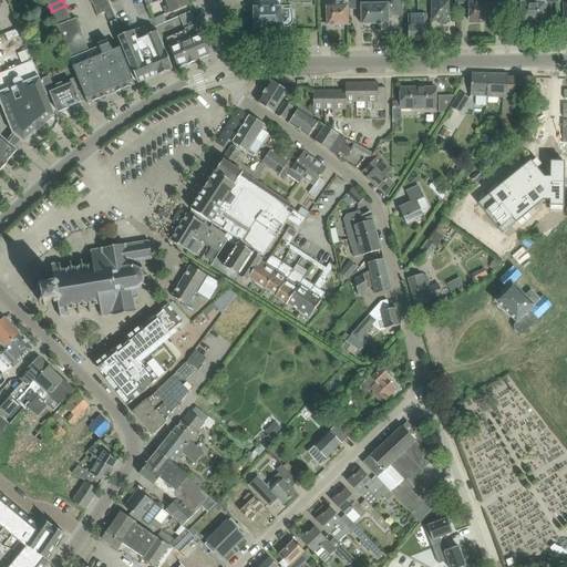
[(186,0),(165,0),(168,6),(163,8),(166,14),(188,6),(186,0)]
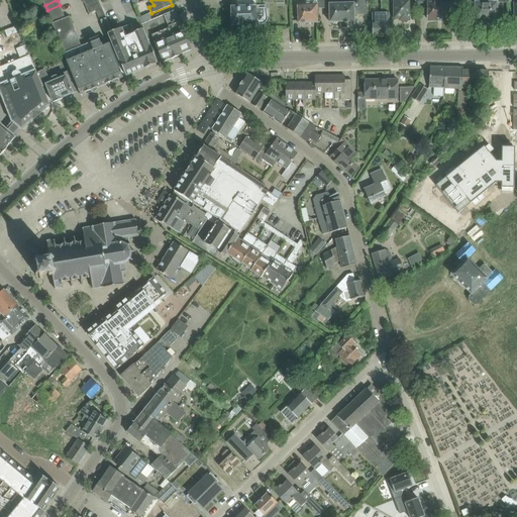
[(236,0),(236,6),(230,6),(231,26),(262,25),(263,25),(264,24),(265,24),(266,23),(266,22),(267,22),(267,21),(268,20),(268,19),(268,18),(266,5),(255,6),(255,0),(236,0)]
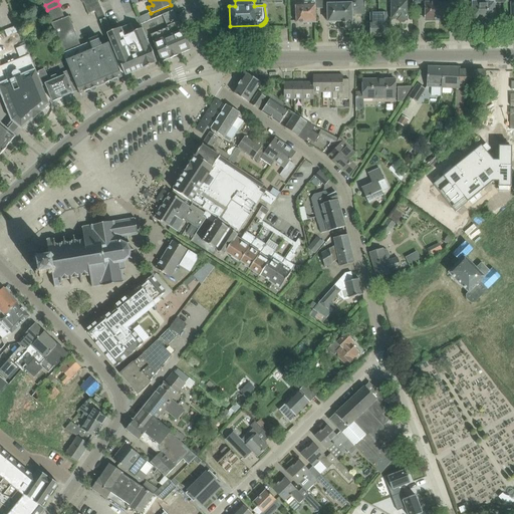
[(316,22),(314,0),(304,0),(304,4),(296,4),(297,23),(316,22)]
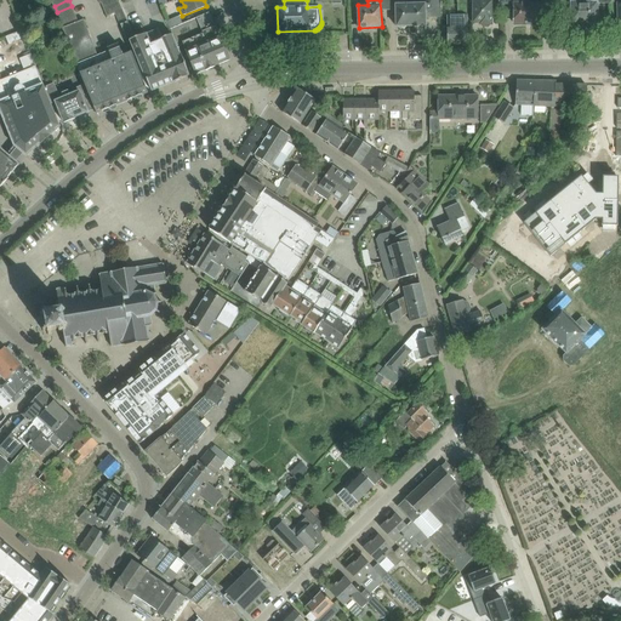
[(396,0),(396,15),(397,27),(426,26),(426,17),(439,17),(438,0),(422,0),(423,4),(405,5),(404,0),(396,0)]
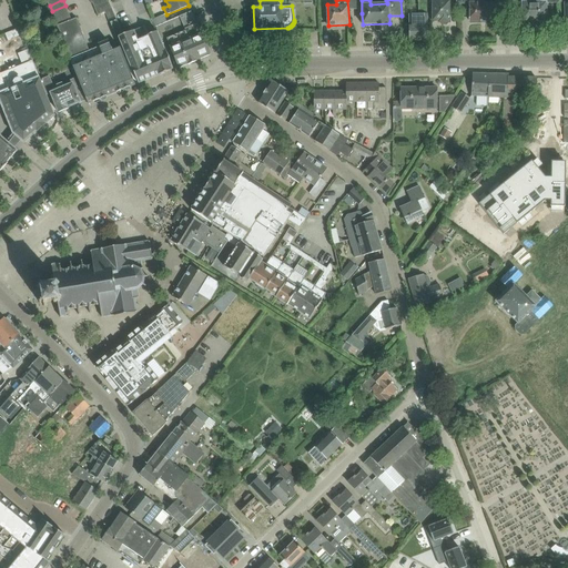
[(418,0),(418,14),(408,16),(409,41),(428,41),(427,2),(427,0),(418,0)]
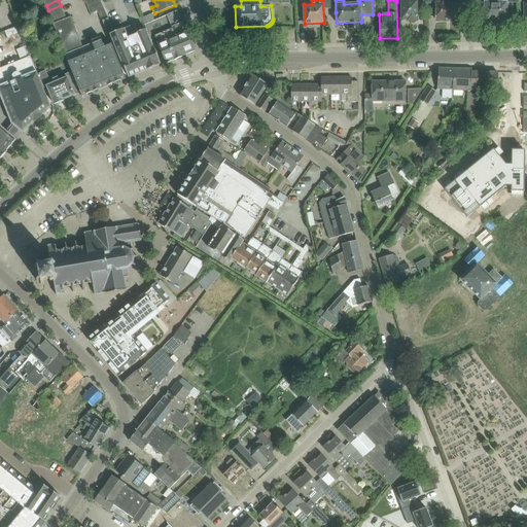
[(398,0),(398,7),(401,7),(401,20),(408,20),(408,21),(417,22),(417,1),(409,1),(408,0),(398,0)]
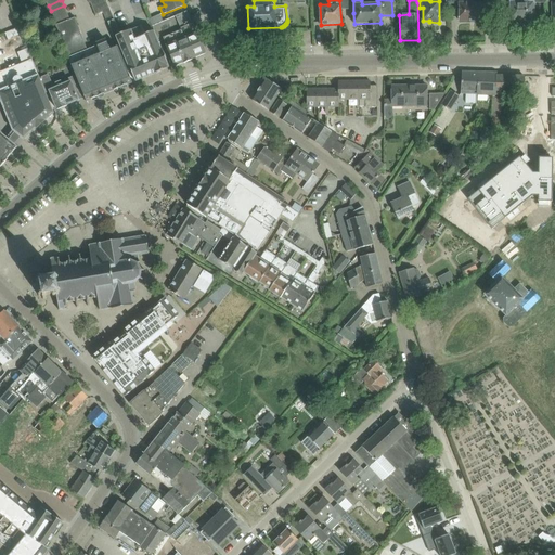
[(460,3),(460,11),(460,22),(485,21),(485,2),(465,3),(464,0),(454,0),(455,3),(460,3)]
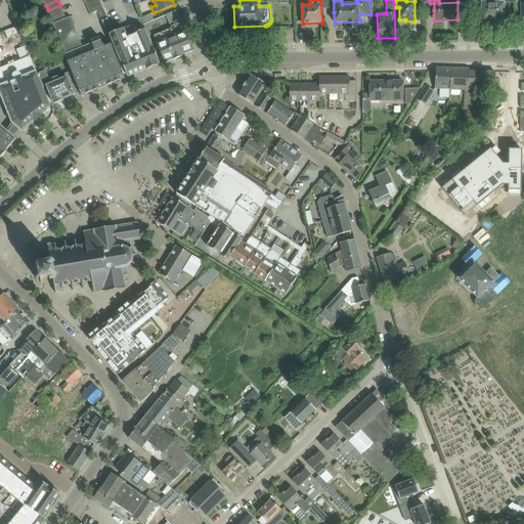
[(504,20),(504,2),(516,2),(515,0),(496,0),(496,2),(481,2),(481,9),(481,19),(494,19),(495,20),(504,20)]
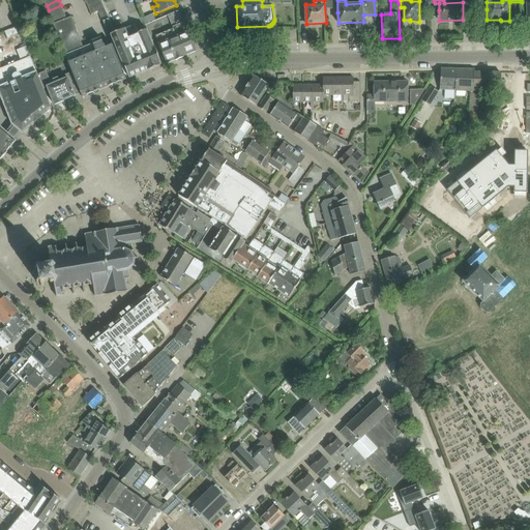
[(105,8),(101,2),(88,8),(91,15),(98,11),(101,21),(109,19),(105,8)]
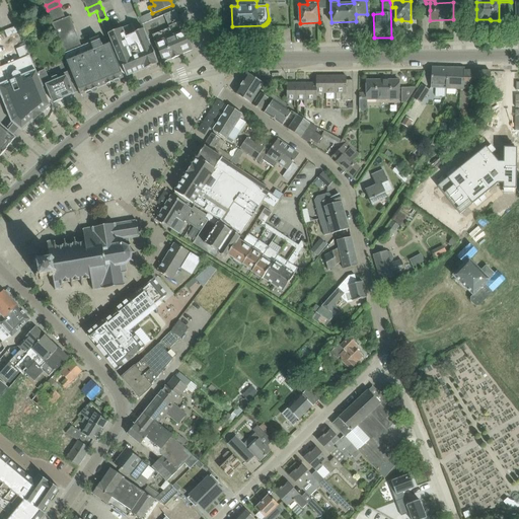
[(50,16),(63,11),(60,5),(48,10),(50,16)]
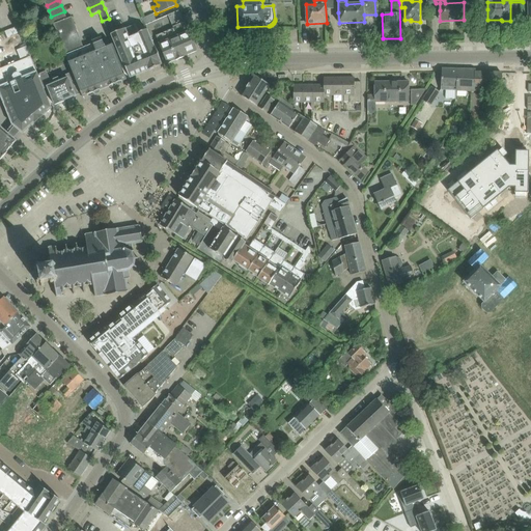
[(168,16),(173,29),(156,36),(168,63),(175,60),(175,61),(185,57),(197,51),(185,22),(184,22),(179,10),(168,16)]
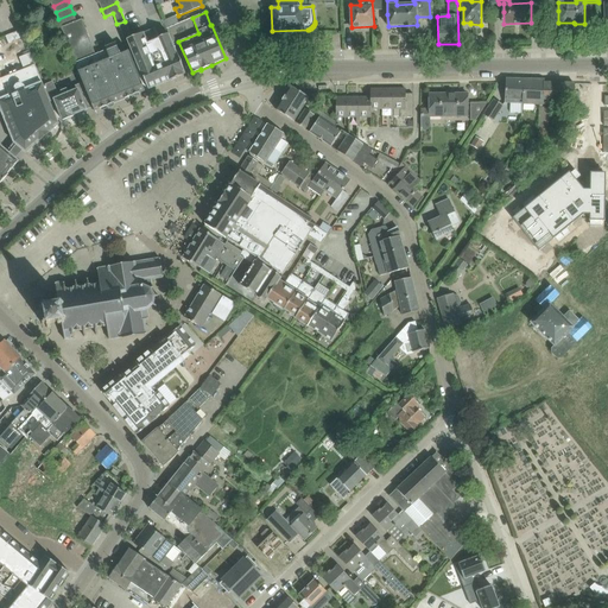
[(62,27),(77,21),(74,13),(58,19),(62,27)]
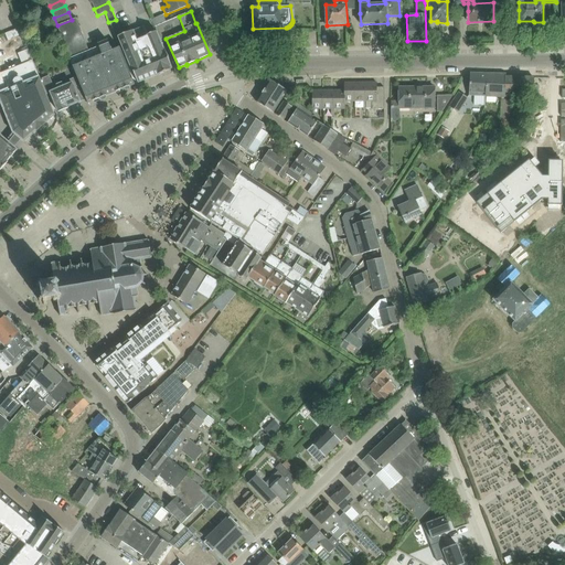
[(163,14),(152,20),(155,27),(166,22),(163,14)]
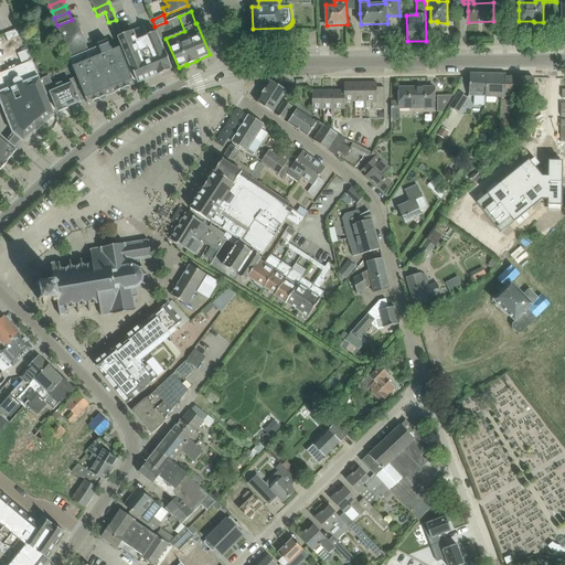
[(57,25),(68,54),(85,48),(87,46),(76,18),(72,20),(57,25)]
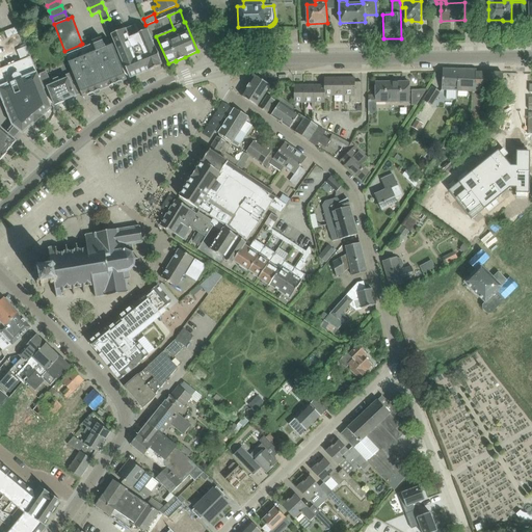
[(160,65),(162,64),(148,29),(139,33),(135,25),(115,33),(109,35),(112,45),(127,79),(149,70),(150,71),(161,65),(160,65)]
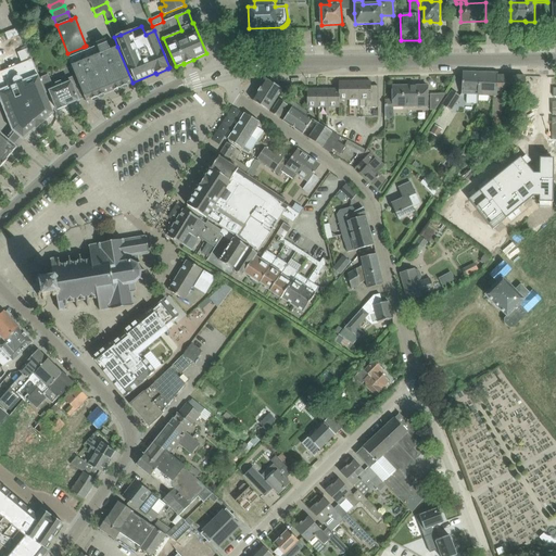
[(85,51),(84,47),(67,53),(76,76),(85,97),(87,102),(129,85),(133,83),(117,47),(114,48),(110,50),(106,40),(97,43),(97,46),(85,51)]
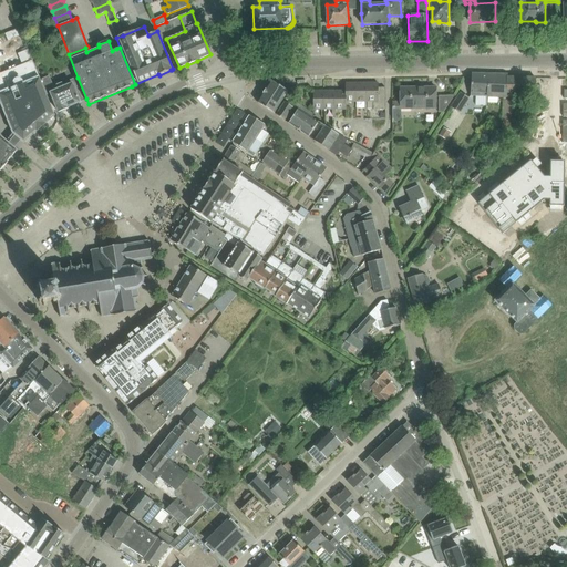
[(40,80),(41,80),(29,50),(18,53),(18,54),(22,52),(26,58),(30,55),(32,61),(0,73),(0,96),(12,127),(27,140),(38,130),(37,126),(41,123),(43,124),(54,114),(47,94),(47,95),(40,80)]
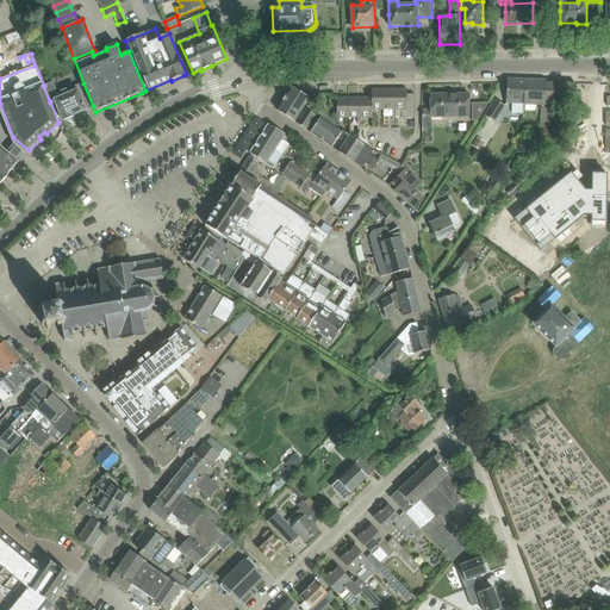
[(524,104),(526,80),(508,79),(506,103),(512,104),(512,113),(523,113),(524,104)]
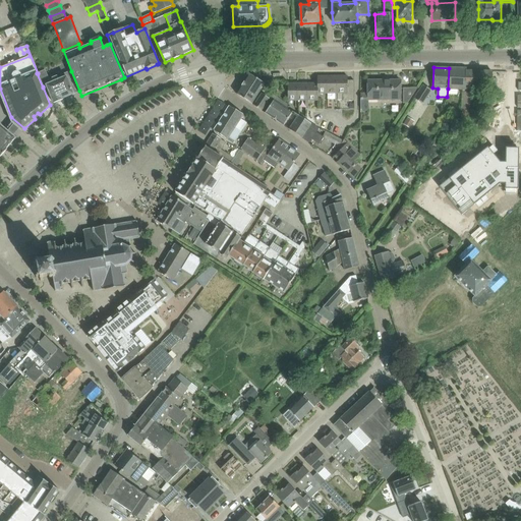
[(449,68),(448,89),(462,90),(462,93),(465,93),(465,90),(466,70),(466,68),(449,68)]
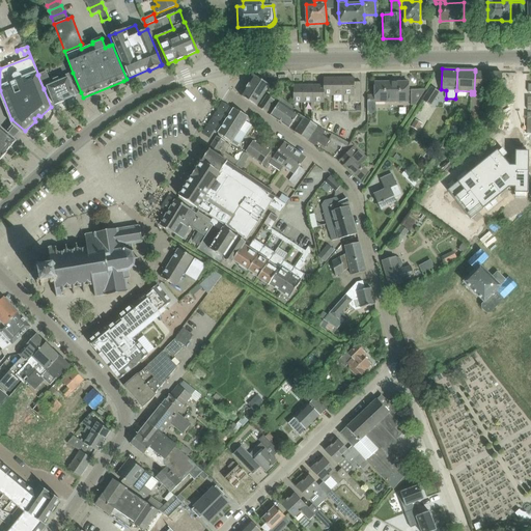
[(46,72),(38,75),(37,75),(44,89),(44,88),(48,87),(55,106),(64,102),(63,101),(76,95),(75,94),(81,92),(73,73),(66,76),(67,78),(59,81),(58,78),(53,80),(55,83),(51,85),(46,72)]
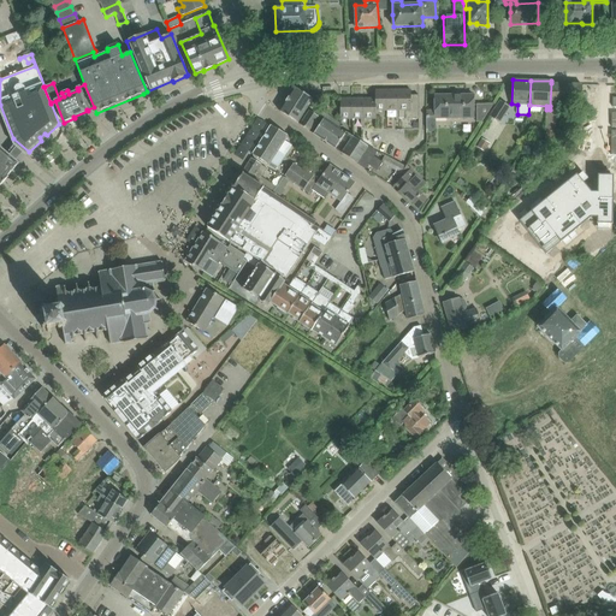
[(551,83),(550,106),(581,107),(581,96),(582,84),(551,83)]
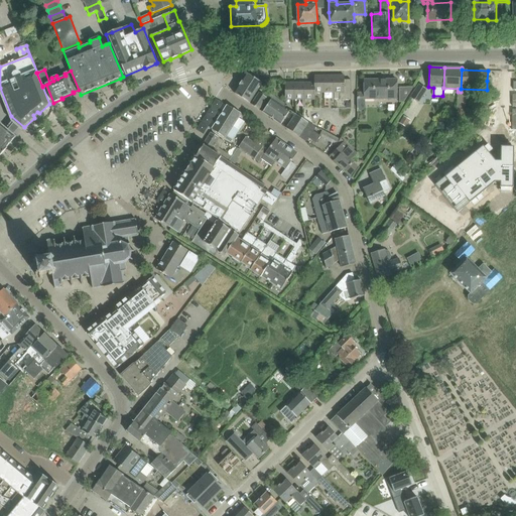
[(234,93),(250,103),(262,83),(247,74),(234,93)]
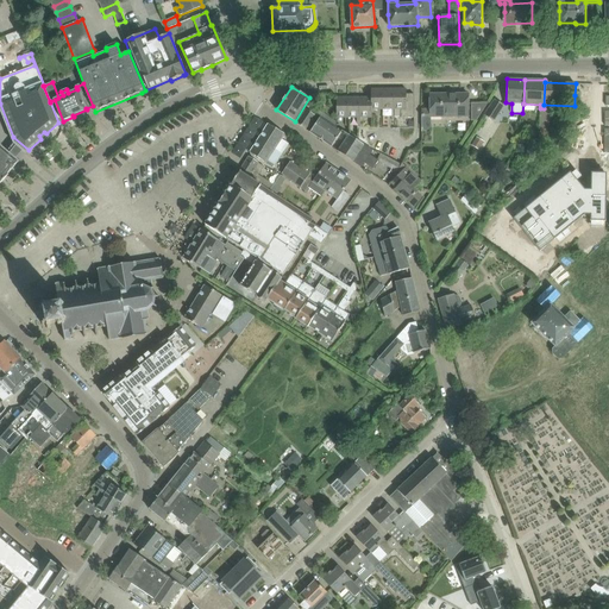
[(371,98),(371,110),(383,110),(383,89),(371,89),(371,98)]
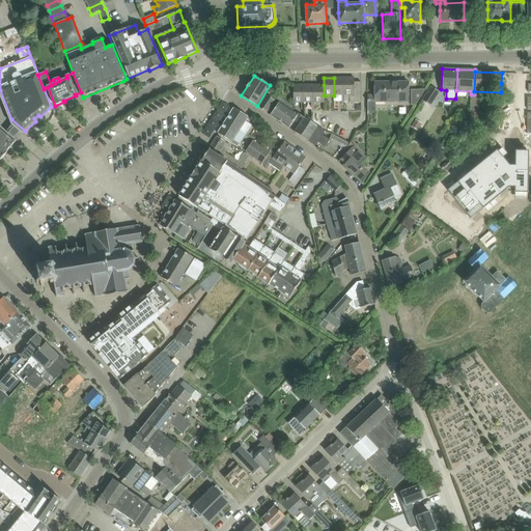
[(344,78),(334,78),(334,95),(344,95),(344,78)]
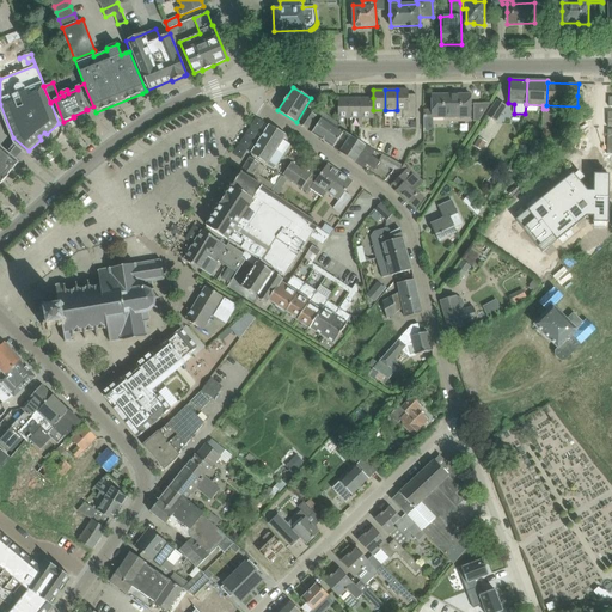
[(409,90),(397,90),(397,110),(402,110),(402,118),(416,118),(416,95),(409,95),(409,90)]
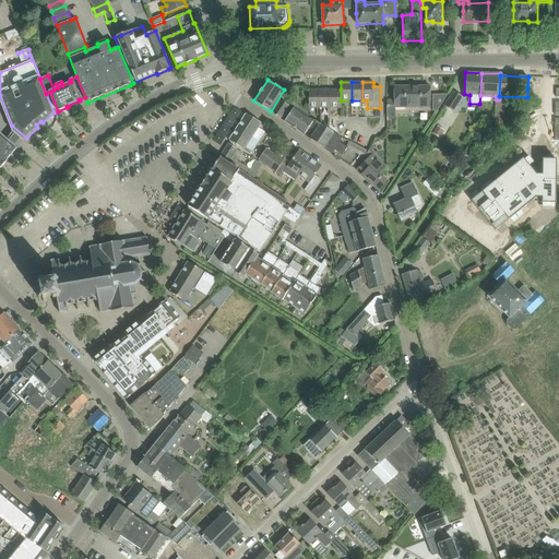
[(387,100),(387,107),(430,107),(430,86),(394,86),(394,100),(387,100)]
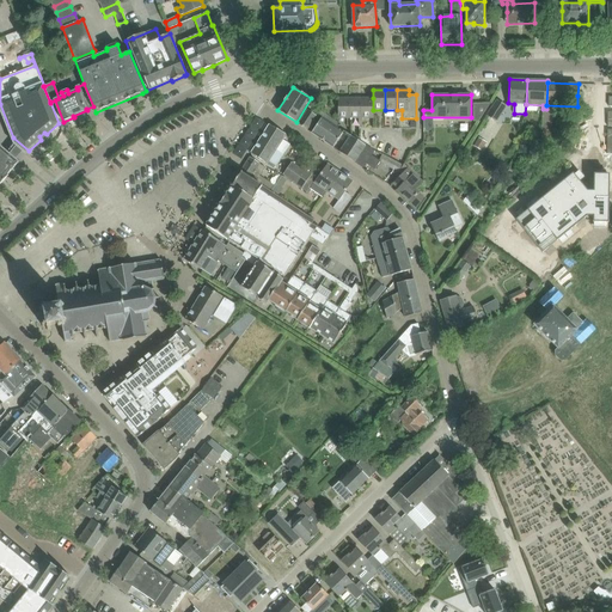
[(338,98),(338,110),(338,123),(338,129),(342,129),(342,120),(341,120),(341,118),(350,118),(350,98),(338,98)]
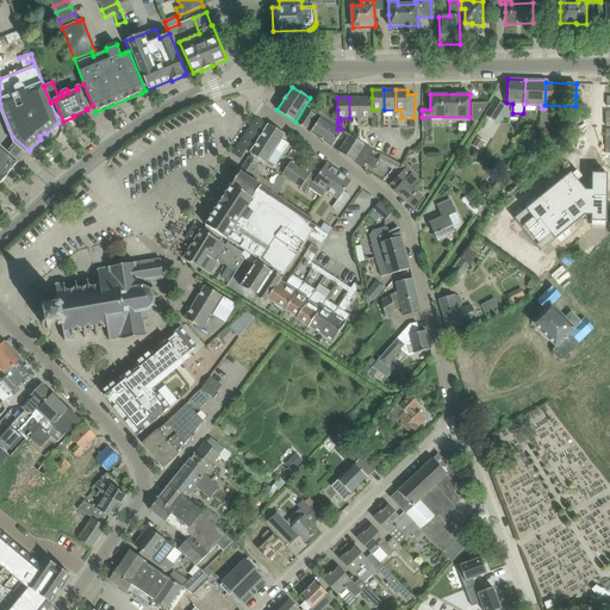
[(349,98),(349,118),(359,118),(360,118),(360,98),(349,98)]
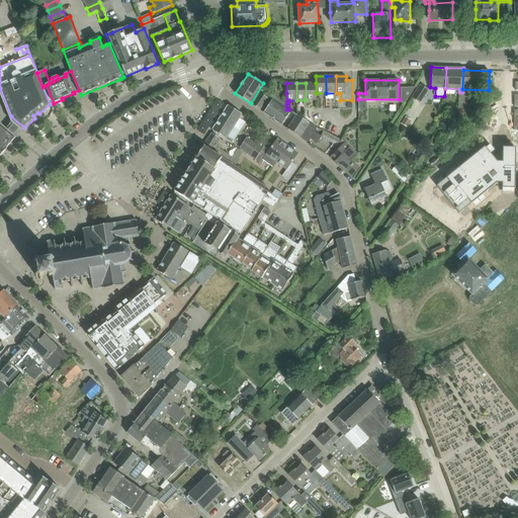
[(316,93),(316,83),(306,83),(306,100),(308,100),(316,100),(316,93)]
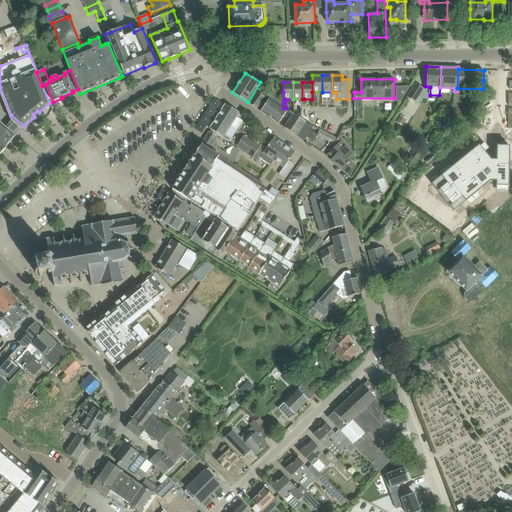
[(416,83),(408,97),(416,102),(424,88),(416,83)]
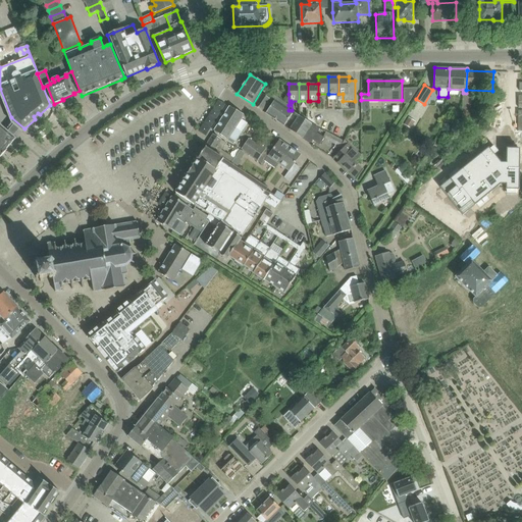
[(404,88),(404,98),(404,104),(409,104),(418,88),(404,88)]
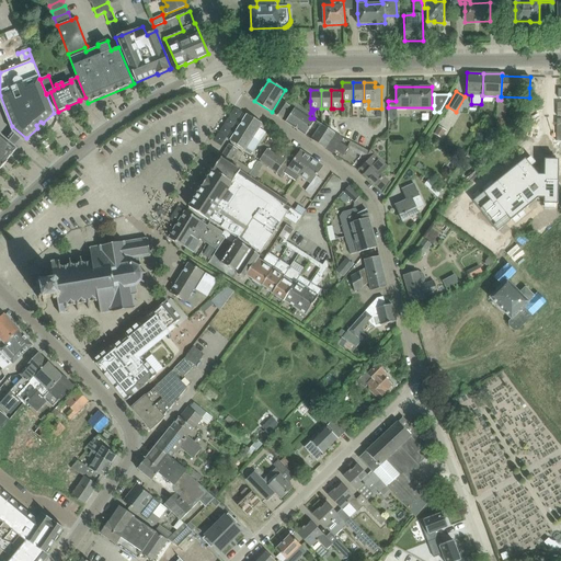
[(506,101),(497,100),(496,127),(505,127),(506,101)]
